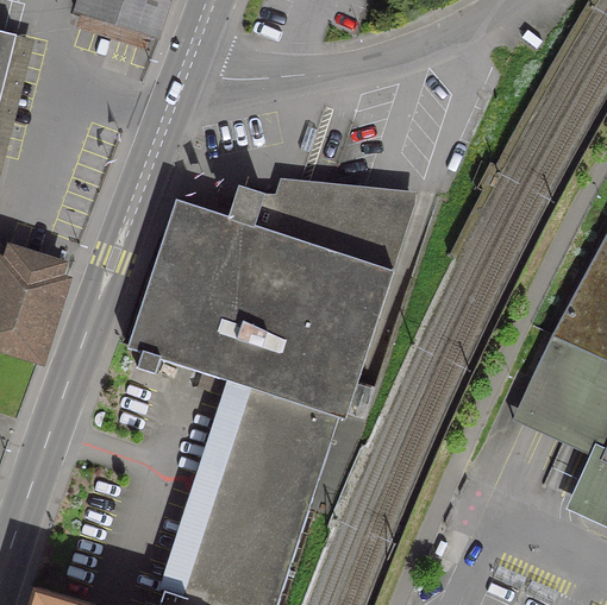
[(79,0),(75,11),(154,36),(166,0),(79,0)]
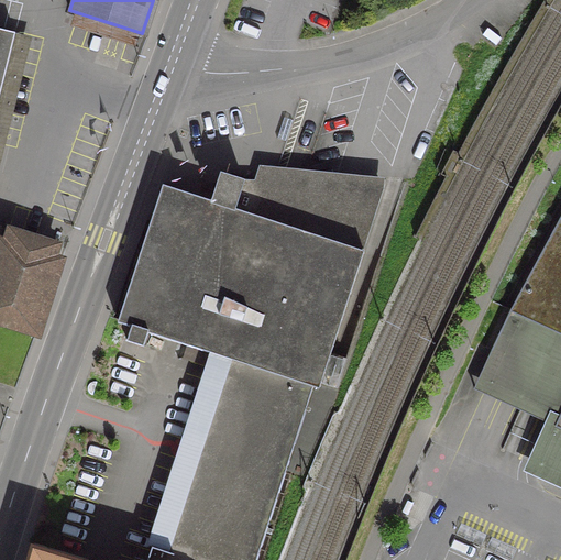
[(0,87),(14,31),(0,26),(0,87)]
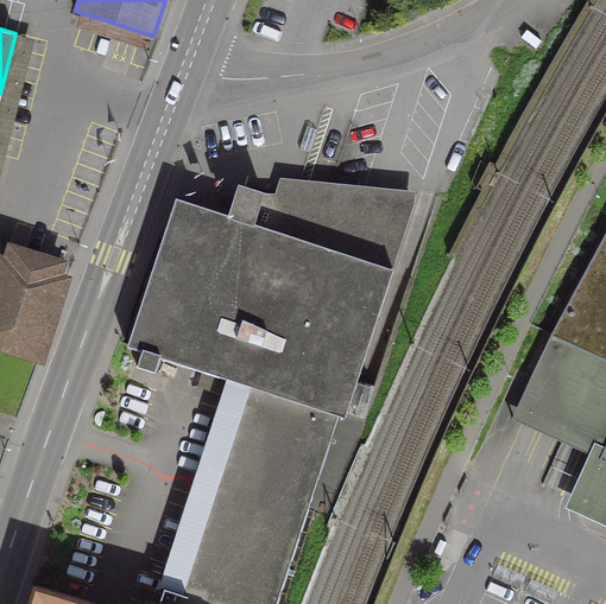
[(189,364),(248,386),(338,415),(339,413),(343,414),(391,268),(390,268),(412,201),(294,190),(286,213),(259,203),(263,192),(238,184),(228,215),(175,197),(126,345),(140,349),(136,364),(153,370),(158,355),(189,364)]
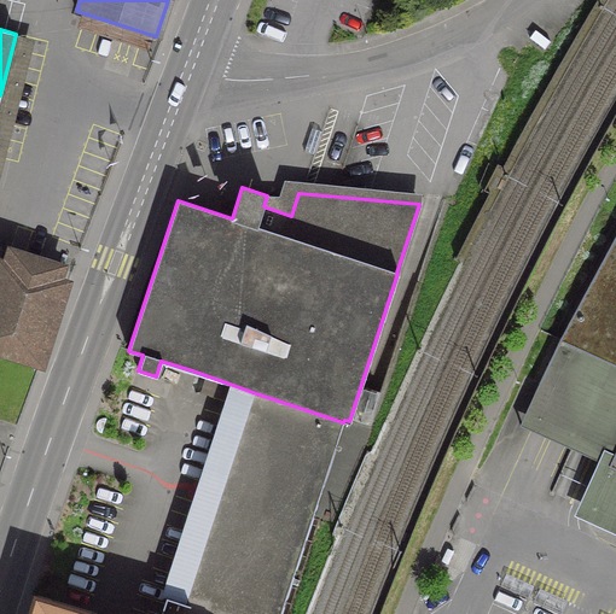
[(614,468),(615,468),(615,241),(563,346),(615,368),(615,465),(614,468)]
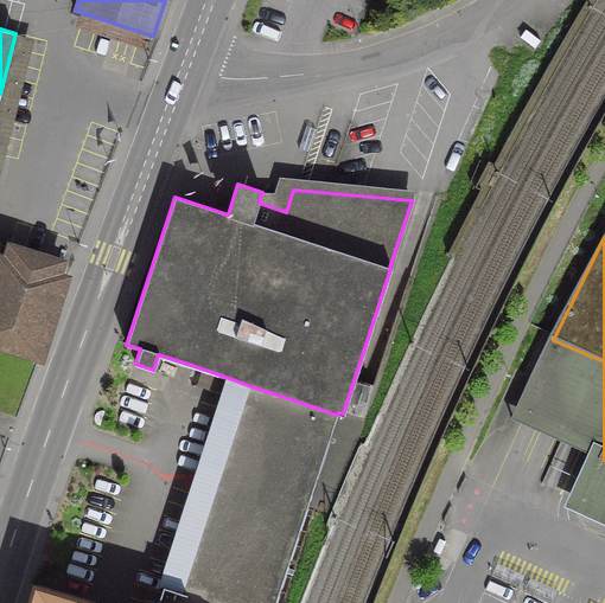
[(6,258),(0,256),(0,344),(40,357),(65,277),(57,275),(62,262),(10,245),(6,258)]
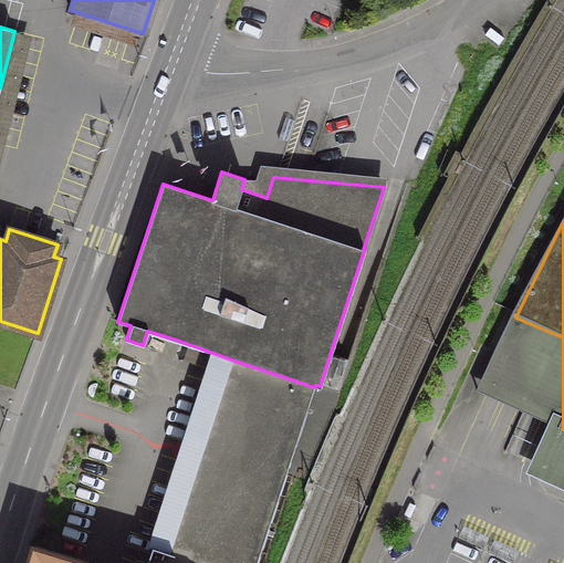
[(556,417),(563,419),(563,337),(515,318),(483,393),(547,423),(554,425),(556,417)]
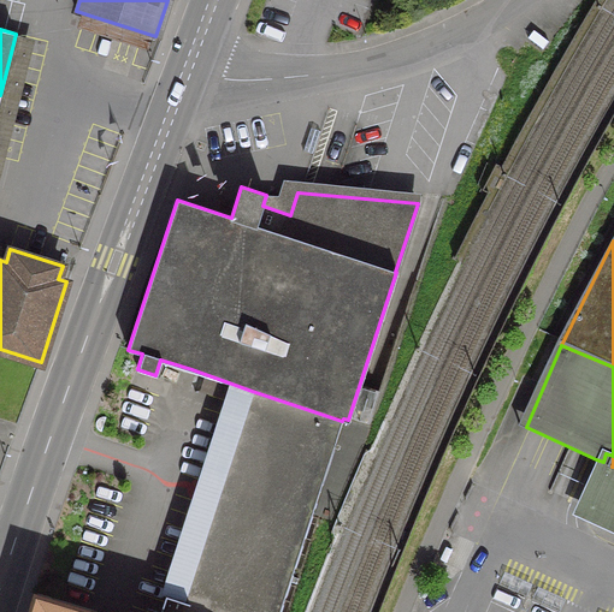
[(214,505),(183,600),(165,594),(159,611),(278,611),(342,421),(252,391),(220,486),(208,482),(202,501),(214,505)]
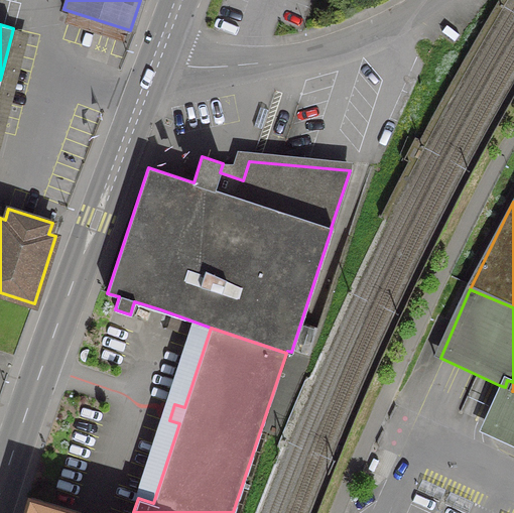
[(507,380),(505,387),(485,432),(513,444),(513,391),(512,391),(513,388),(513,382),(507,380)]
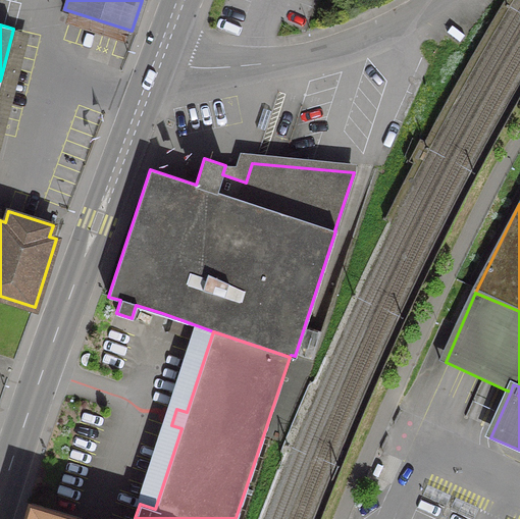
[(90,518),(31,502),(30,506),(27,504),(26,508),(29,509),(24,518),(90,518)]
